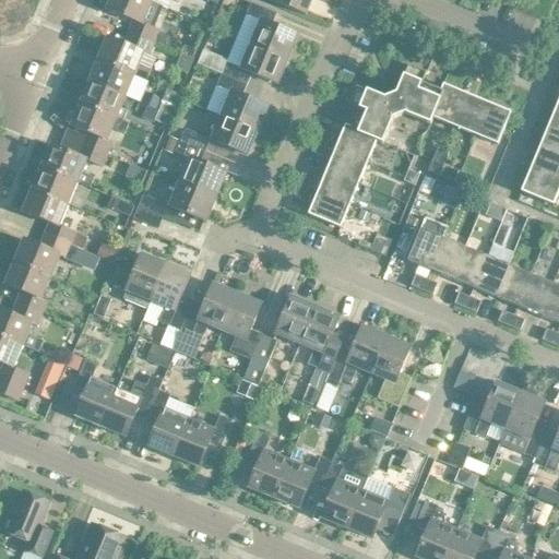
[(142,24),(151,2),(145,0),(109,0),(106,10),(132,21),(128,33),(152,43),(157,31),(142,24)]
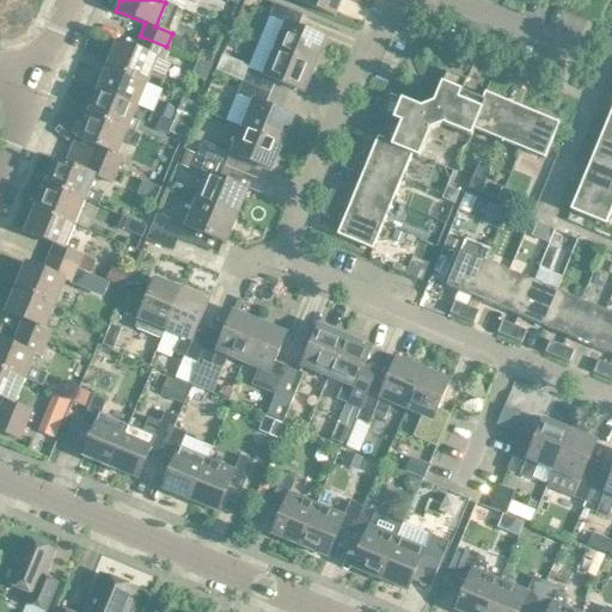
[(340,0),(299,0),(299,2),(334,17),(340,0)]
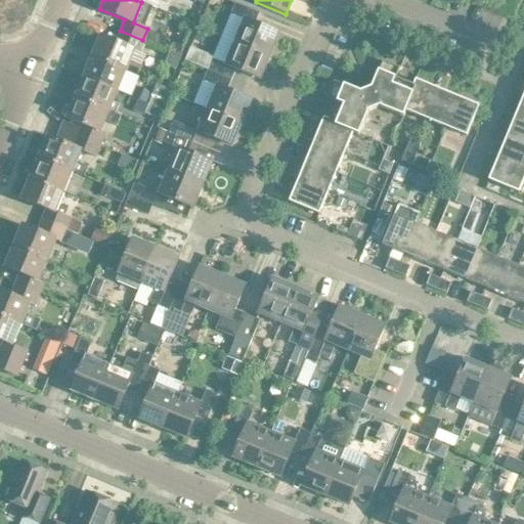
[(244,19),(234,42),(268,56),(277,34),(254,24),(258,12),(234,3),(230,14),(244,19)]
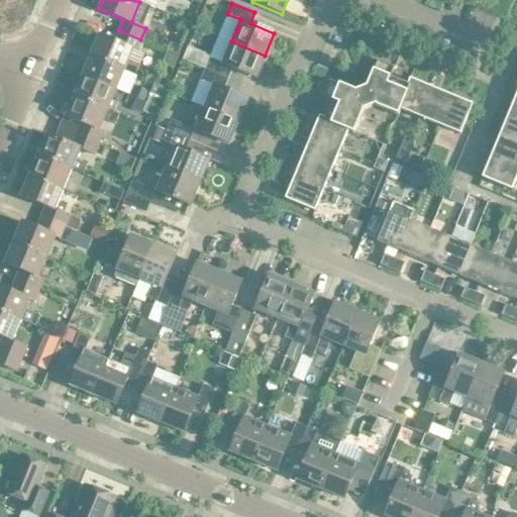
[(126,60),(131,48),(136,50),(140,39),(118,30),(113,41),(98,35),(90,56),(123,69),(122,70),(134,74),(138,65),(126,60)]
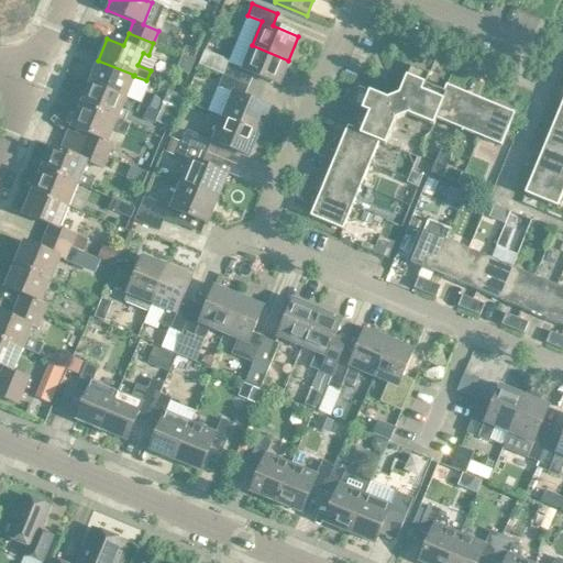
[(210,70),(222,76),(247,86),(252,75),(278,85),(288,61),(252,45),(242,69),(214,58),(210,70)]
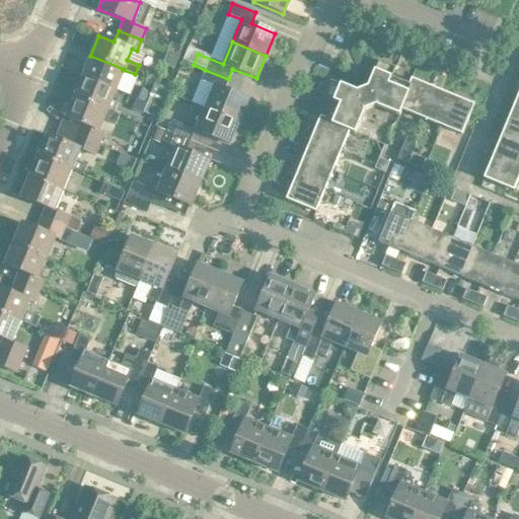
[(90,56),(82,76),(115,89),(123,70),(124,69),(90,56)]
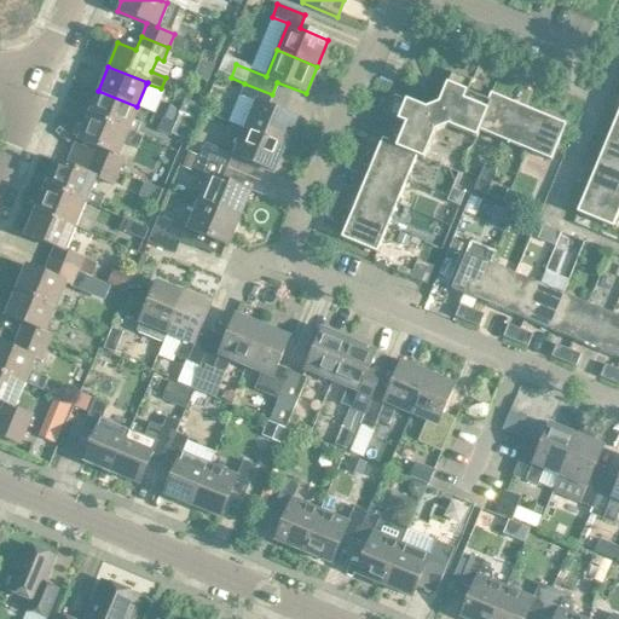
[(475,138),(478,131),(476,131),(489,102),(487,102),(466,92),(472,80),(451,71),(438,104),(426,109),(393,96),(386,116),(397,121),(388,142),(388,143),(416,155),(416,157),(423,160),(434,132),(447,126),(475,138)]
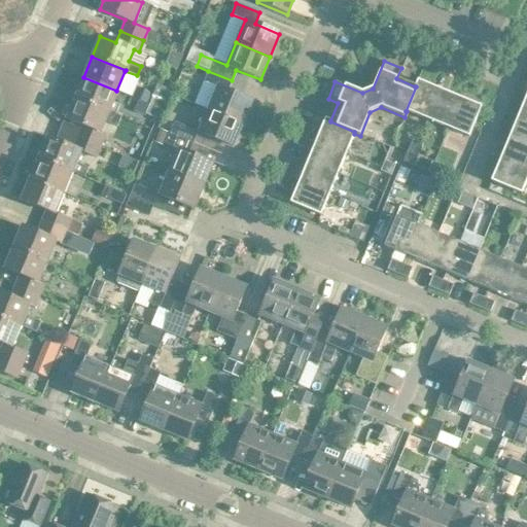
[(232,80),(208,71),(203,81),(217,88),(208,110),(242,124),(251,101),(227,91),(232,80)]
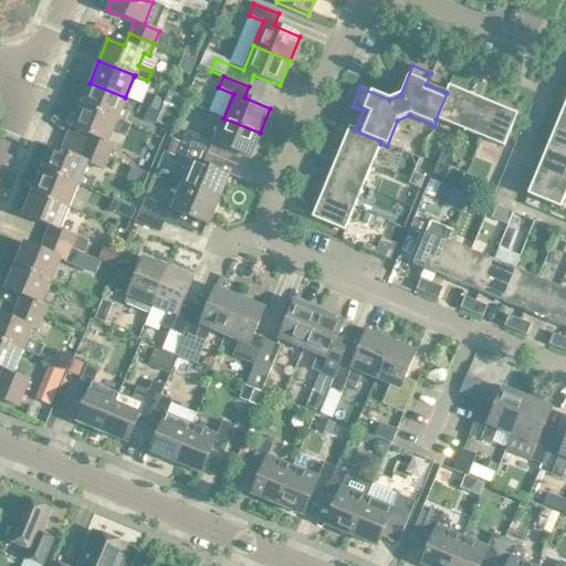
[(125,97),(90,83),(80,105),(123,123),(127,112),(121,108),(125,97)]
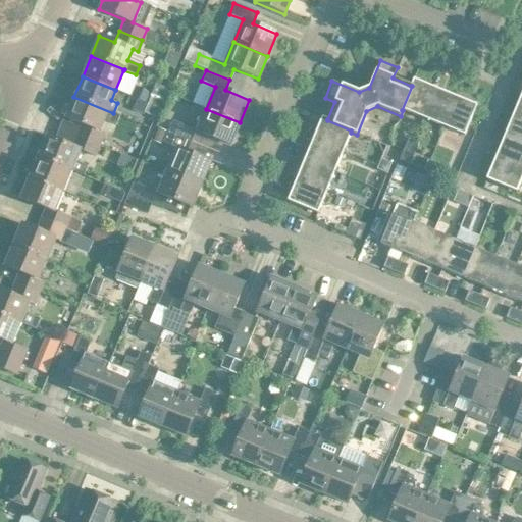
[(403,110),(422,118),(434,89),(413,80),(411,86),(412,86),(402,110),(403,110)]
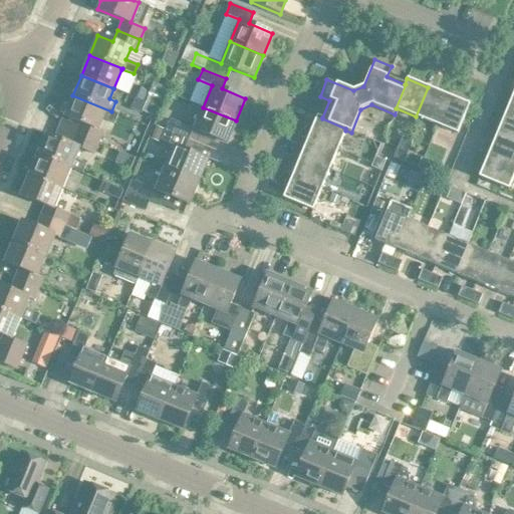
[(149,92),(149,93),(161,97),(166,87),(164,87),(153,82),(149,92)]
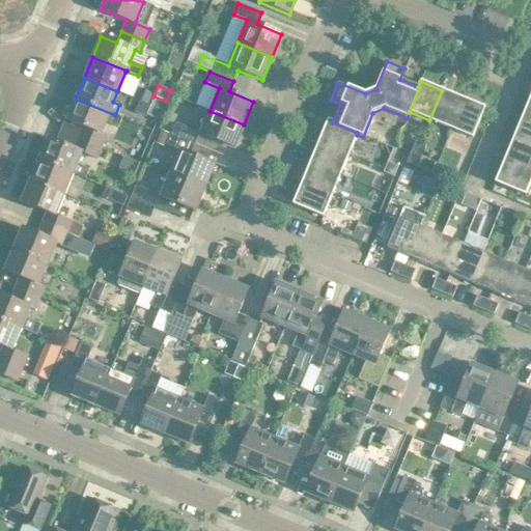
[(442,90),(429,120),(450,129),(463,99),(442,90)]
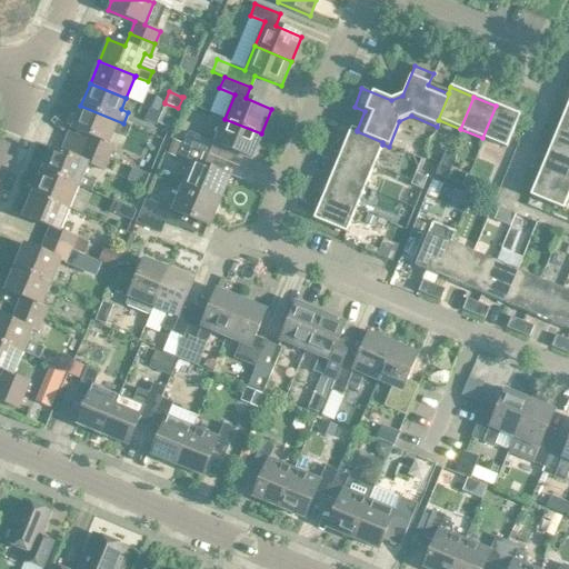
[(173,119),(178,108),(165,103),(161,113),(173,119)]
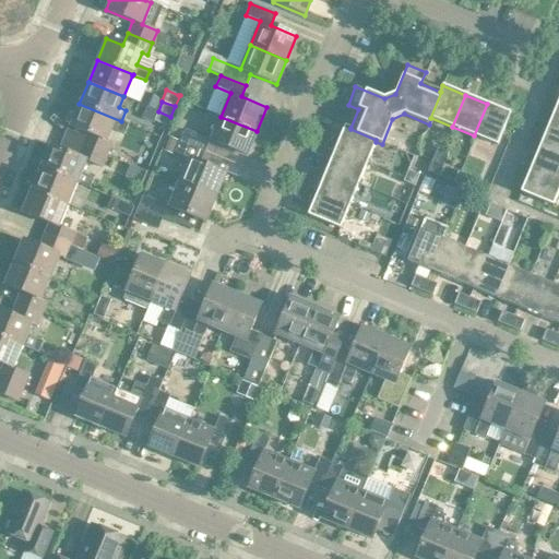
[(105,140),(110,129),(122,133),(127,123),(121,121),(79,104),(64,138),(105,155),(110,143),(105,140)]
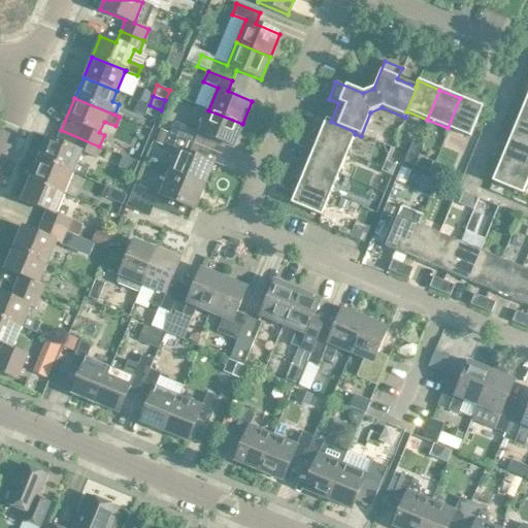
[(460,98),(448,128),(469,137),(482,107),(460,98)]
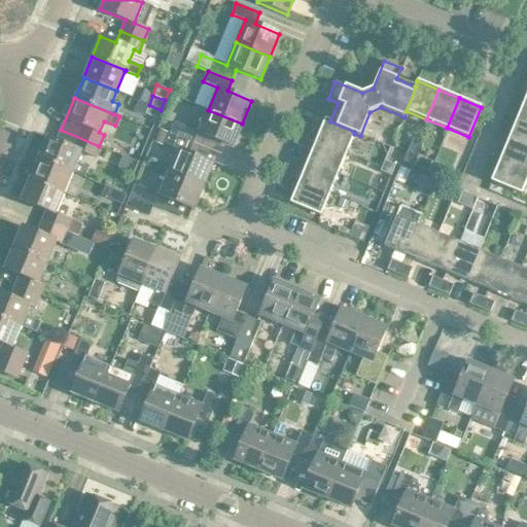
[(517,118),(526,123),(526,98),(525,98),(517,118)]
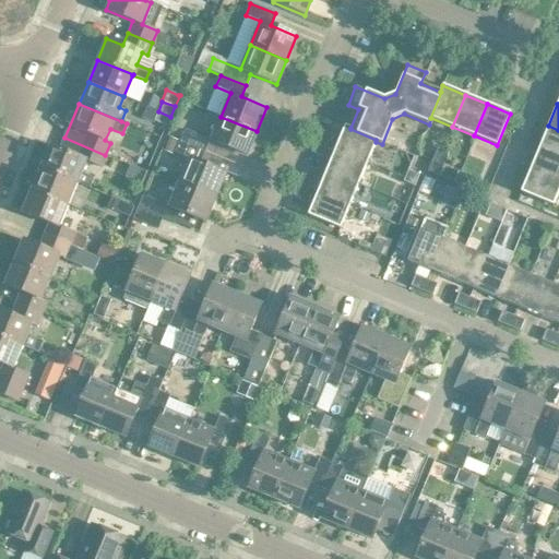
[(170,117),(158,111),(154,121),(167,127),(170,117)]
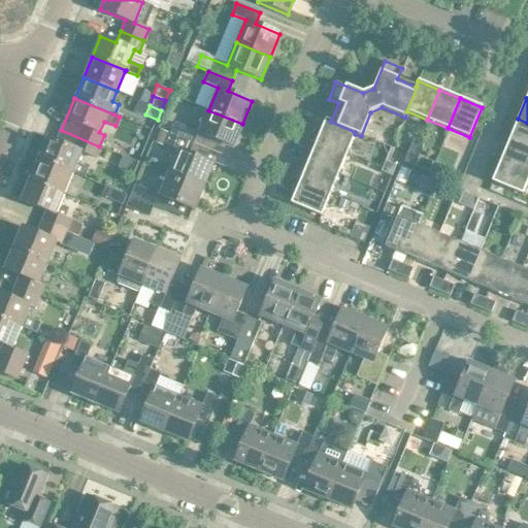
[(242,124),(208,110),(199,133),(233,147),(242,124)]
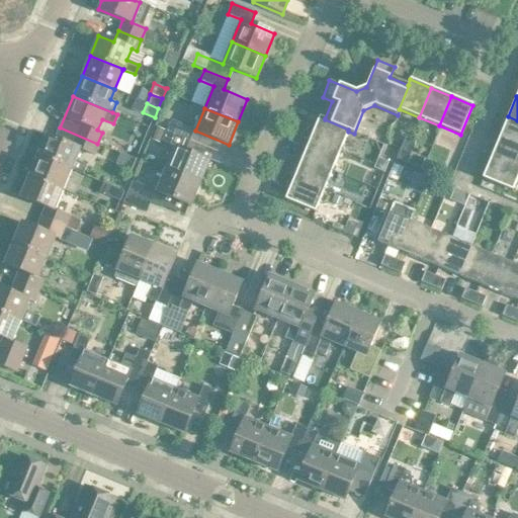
[(311,138),(340,150),(348,132),(348,130),(325,119),(325,118),(320,116),(311,138)]
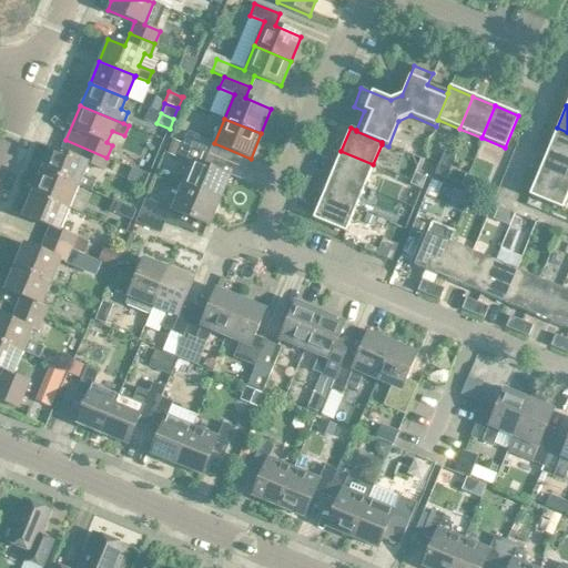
[(548,150),(567,158),(567,132),(557,128),(548,150)]
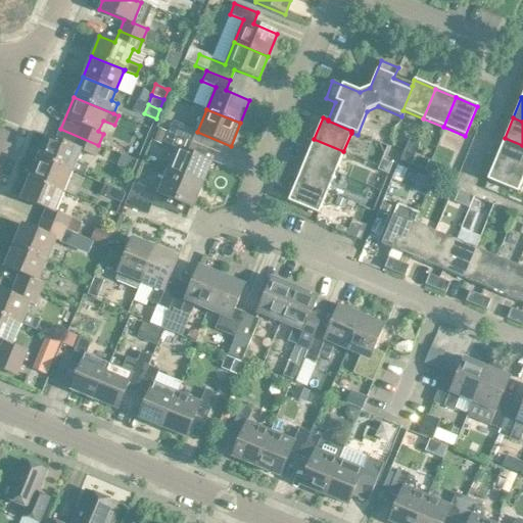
[(191,141),(195,131),(173,121),(168,132),(191,141)]
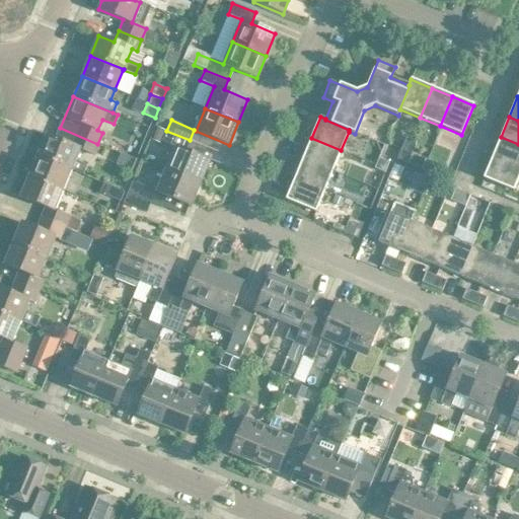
[(307,125),(297,120),(292,131),(303,135),(307,125)]
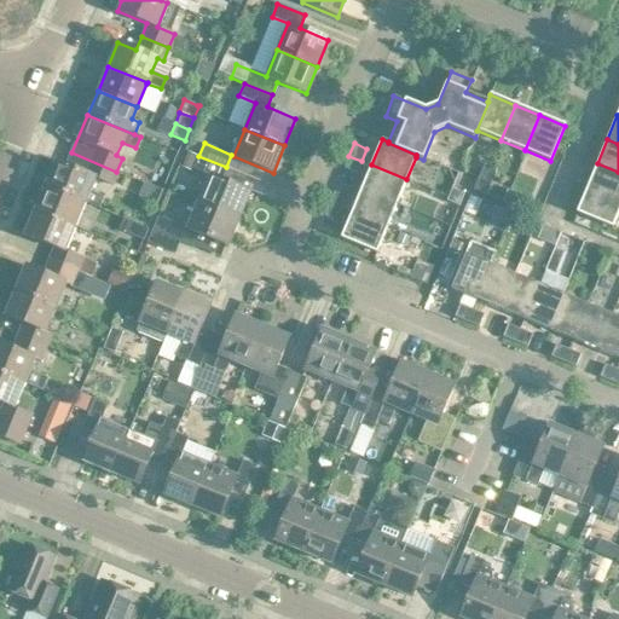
[(45,186),(87,203),(100,209),(105,198),(87,190),(93,178),(110,185),(116,172),(71,152),(67,166),(55,161),(45,186)]
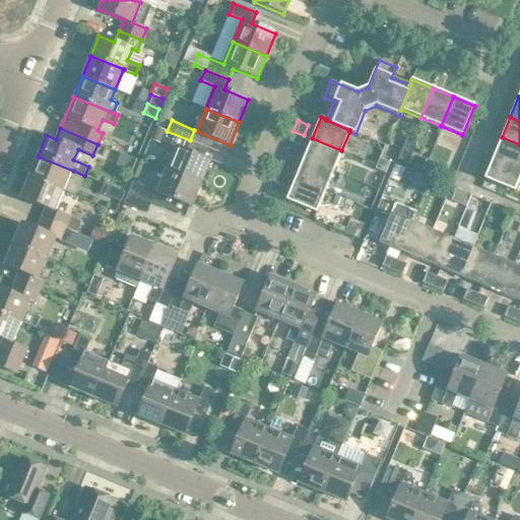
[(186,151),(190,140),(167,131),(163,142),(176,147),(167,170),(200,184),(209,161),(186,151)]
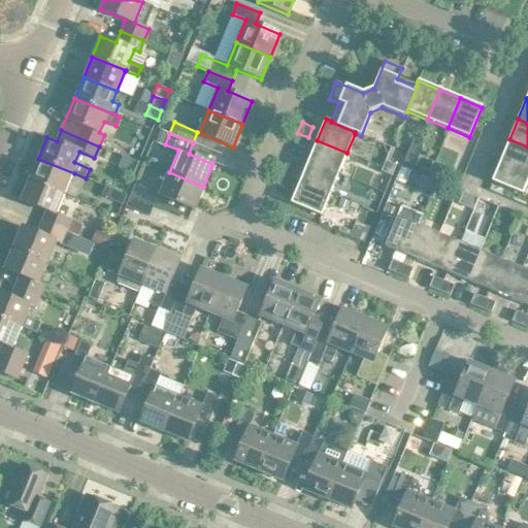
[(304,147),(308,137),(297,133),(293,143),(304,147)]
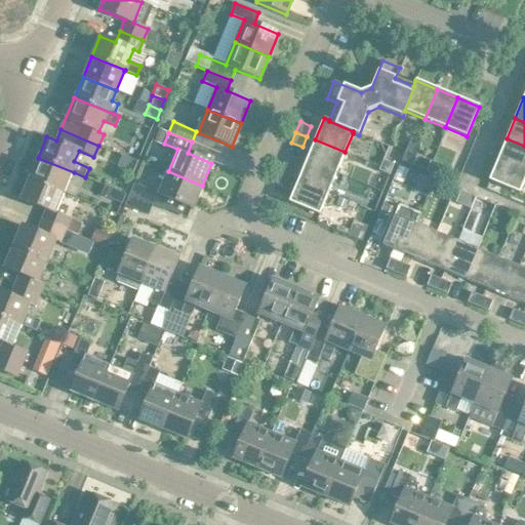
[(497,159),(524,170),(524,146),(507,138),(497,159)]
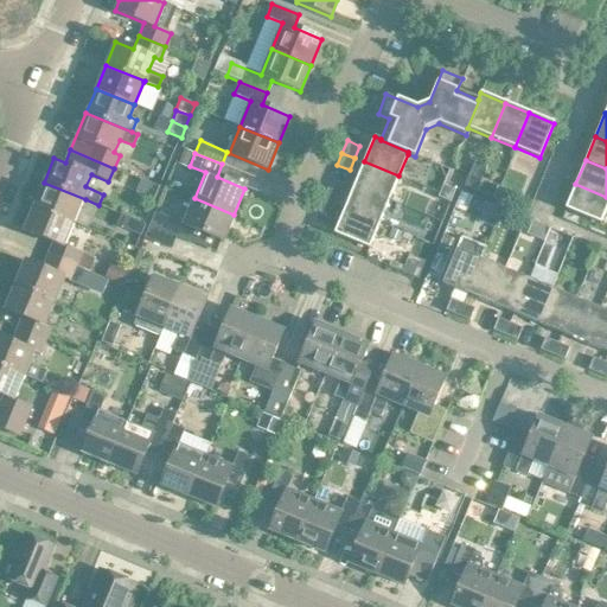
[(355,185),(389,199),(398,176),(364,161),(355,185)]
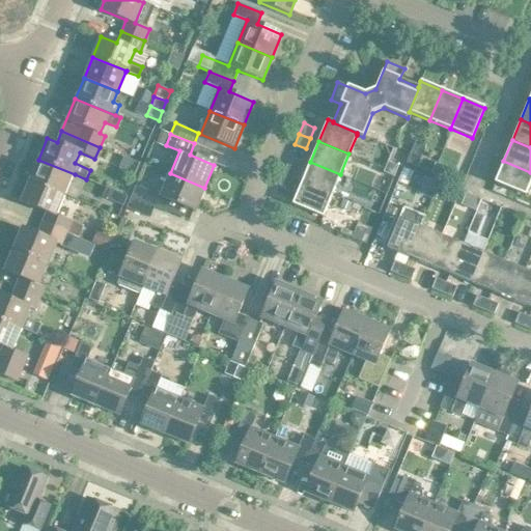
[(425,146),(415,142),(410,152),(421,157),(425,146)]
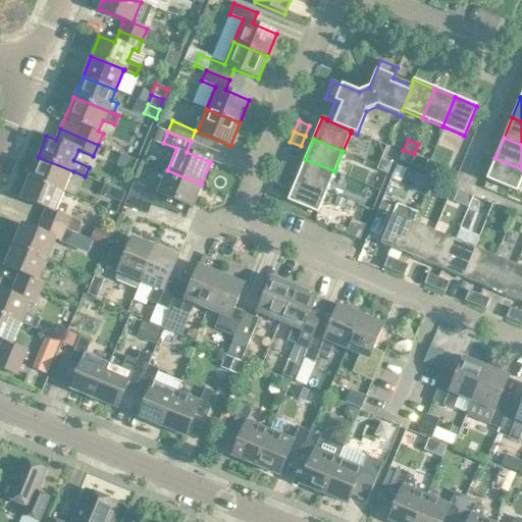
[(410,164),(414,154),(403,150),(399,160),(410,164)]
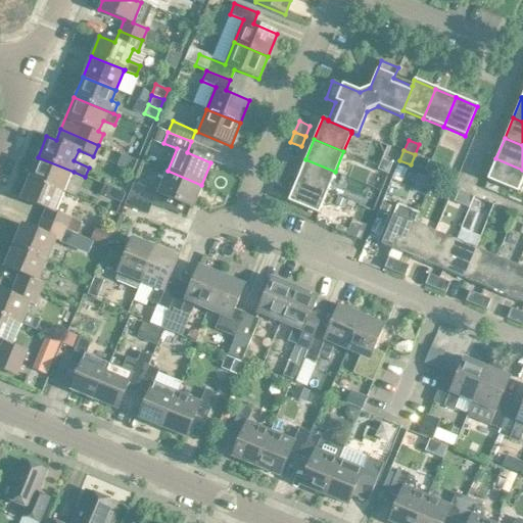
[(30,178),(64,192),(74,172),(38,157),(30,178)]
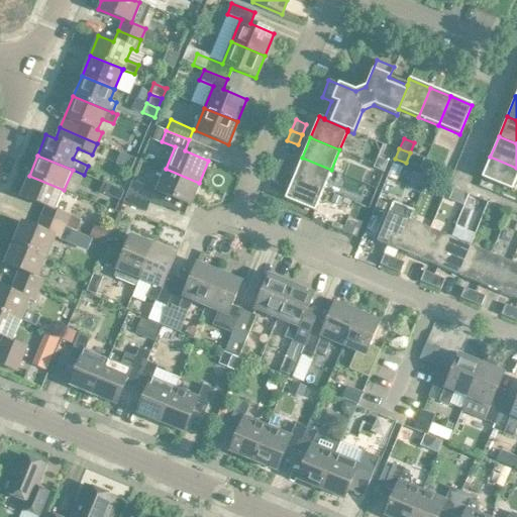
[(516,175),(516,168),(490,157),(482,178),(511,190),(516,175)]
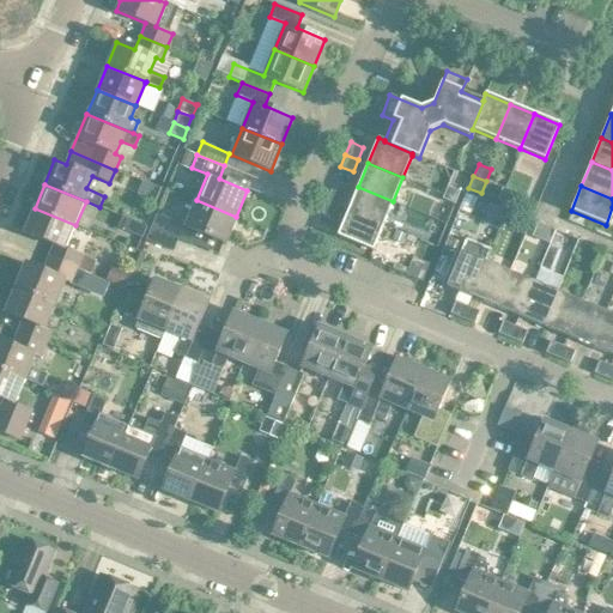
[(347,211),(383,225),(393,201),(358,187),(347,211)]
